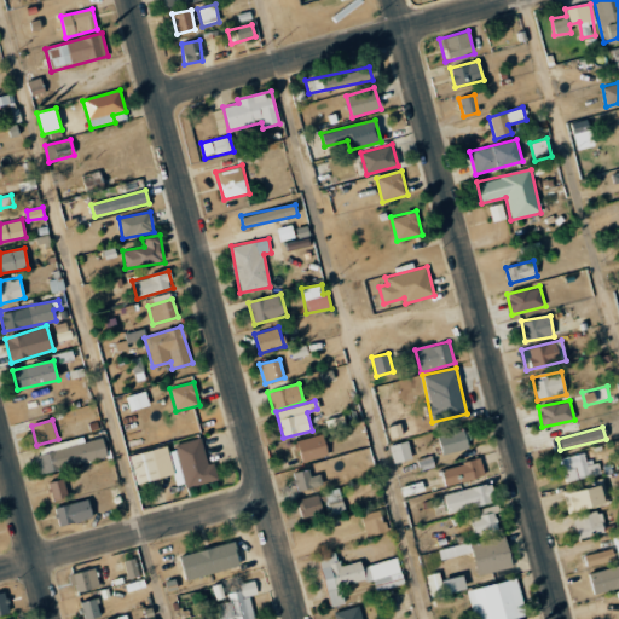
[(438,434),(441,453),(469,449),(466,431),(438,434)]
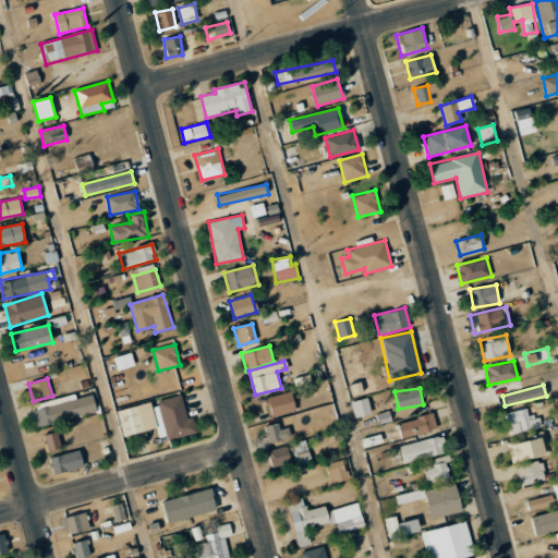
[(271,416),(296,410),(291,391),(266,398),(271,416)]
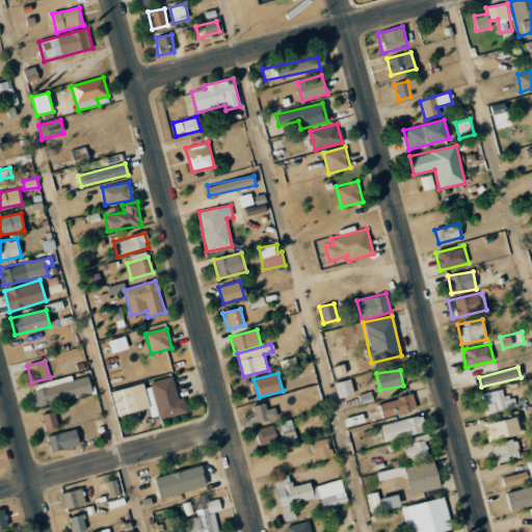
[(29,388),(34,407),(91,393),(87,376),(72,379),(71,376),(29,388)]
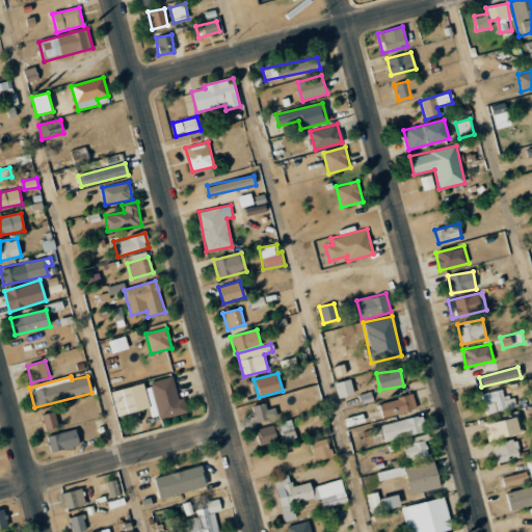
[(187,411),(184,398),(178,399),(173,378),(143,384),(152,420),(187,411)]
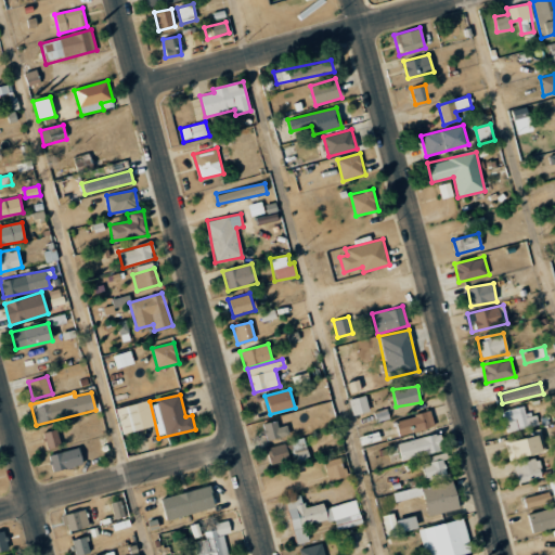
[(348,399),(352,415),(370,411),(365,395),(348,399)]
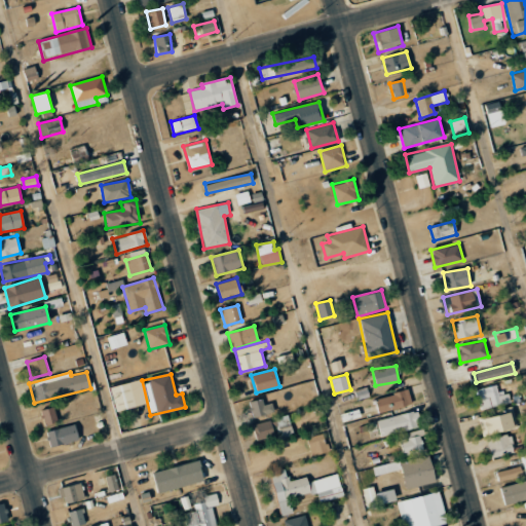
[(117,411),(136,407),(129,382),(110,387),(117,411)]
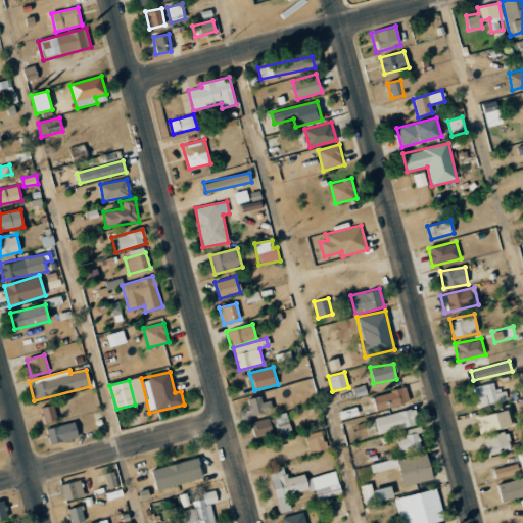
[(477,407),(507,400),(505,389),(495,390),(493,383),(473,386),(477,407)]
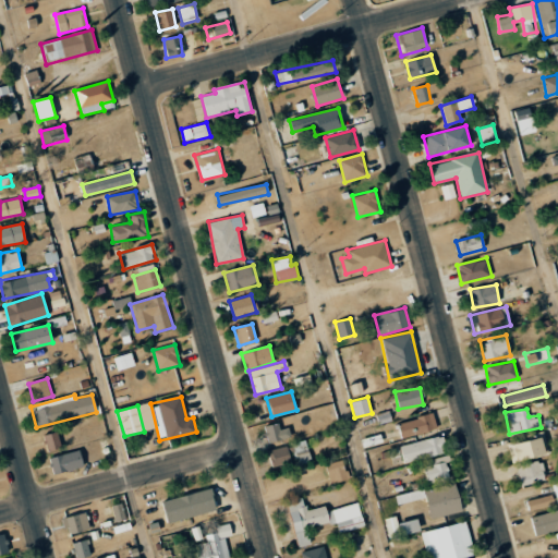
[(401,438),(436,428),(433,413),(397,423),(401,438)]
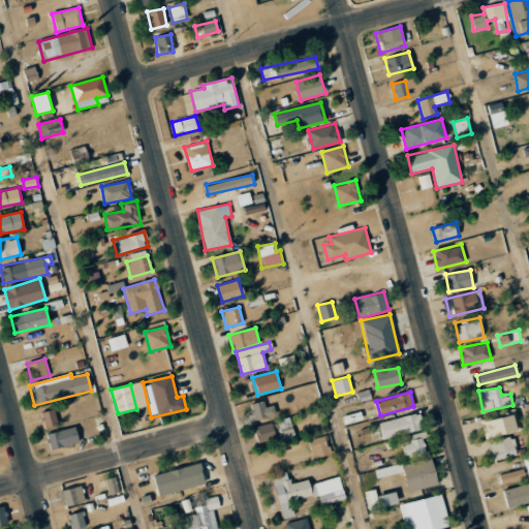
[(274,405),(266,407),(263,401),(250,404),(254,418),(276,413),(274,405)]
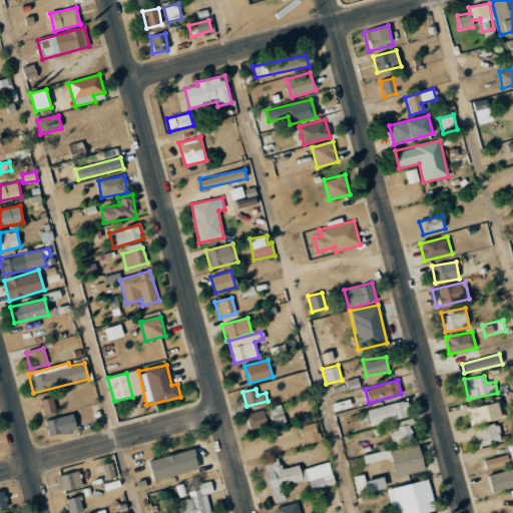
[(39,400),(43,415),(55,412),(52,397),(39,400)]
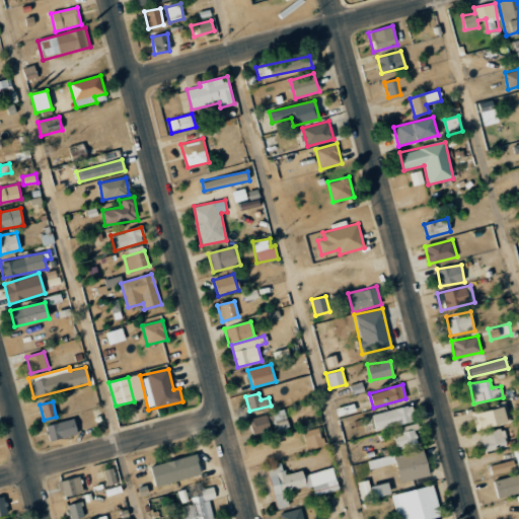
[(371,415),(375,430),(416,420),(412,404),(371,415)]
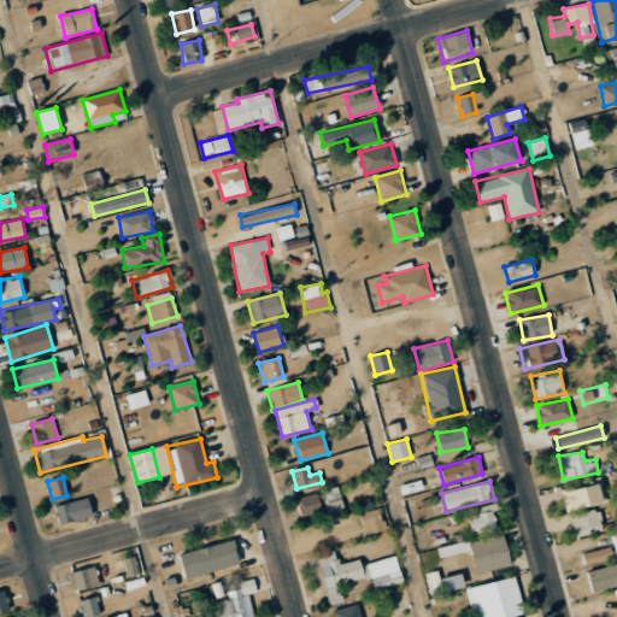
[(565,510),(605,504),(601,483),(562,489),(565,510)]
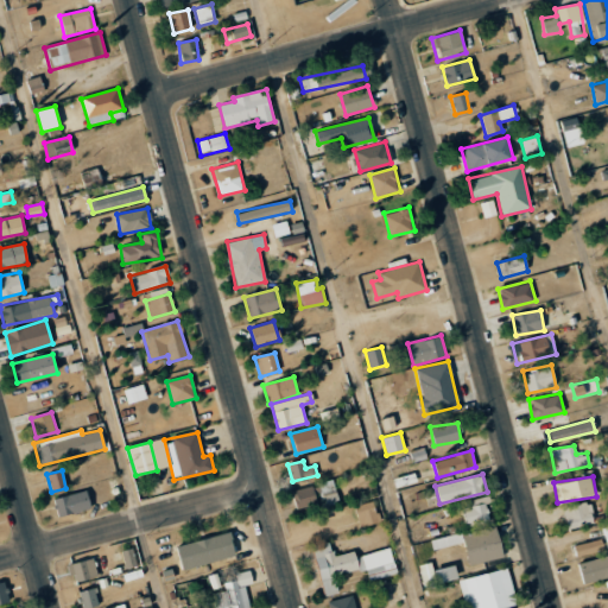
[(320,482),(324,507),(339,505),(334,480),(320,482)]
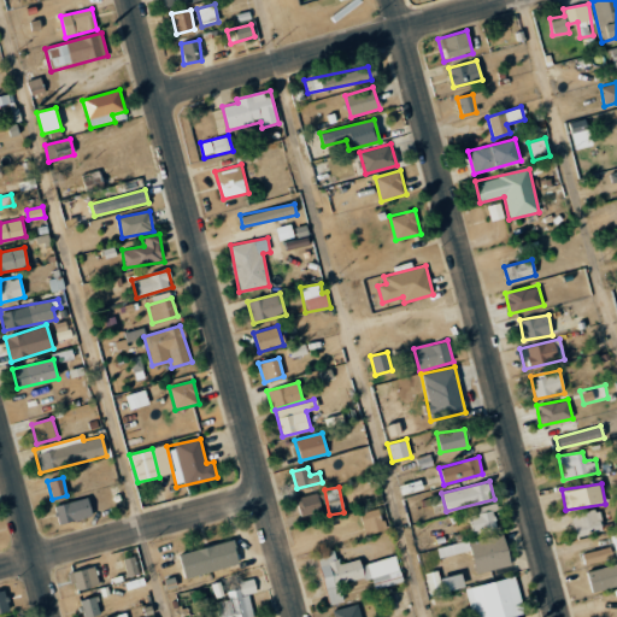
[(54,507),(60,526),(93,516),(87,498),(54,507)]
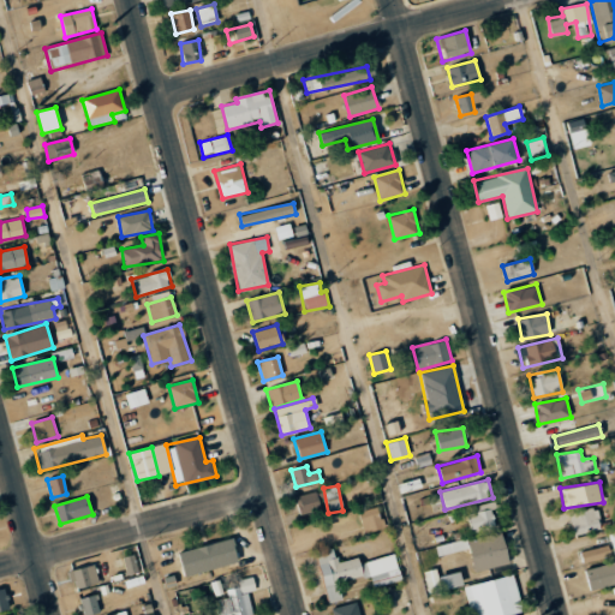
[(465,511),(472,533),(497,526),(491,502),(465,511)]
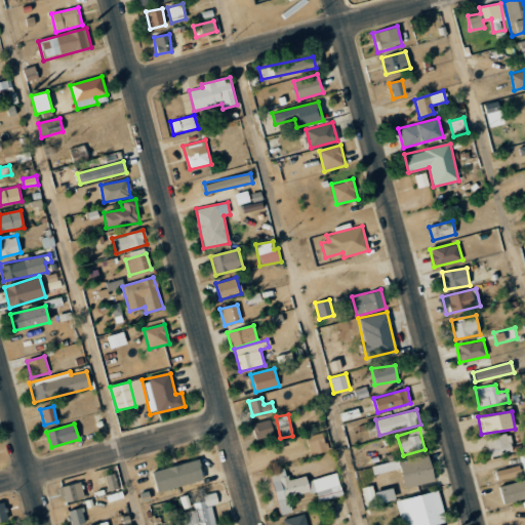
[(307,436),(311,454),(327,450),(324,433),(307,436)]
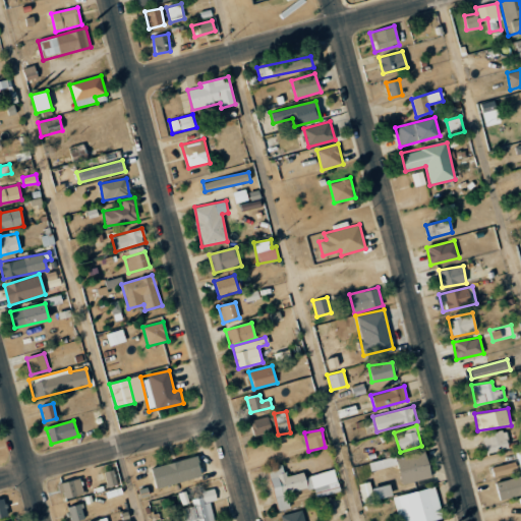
[(485,453),(509,449),(505,429),(482,435),(485,453)]
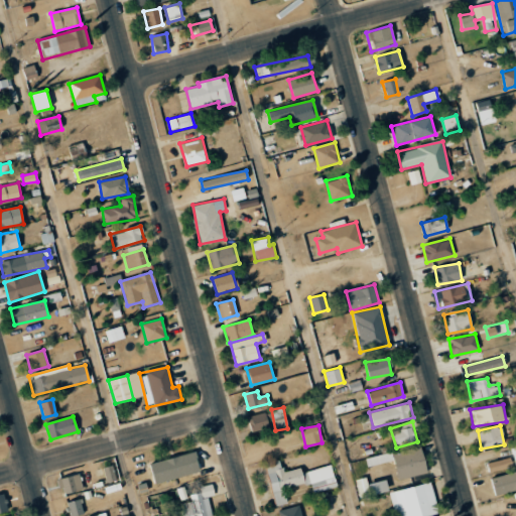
[(393,452),(397,478),(425,475),(422,447),(393,452)]
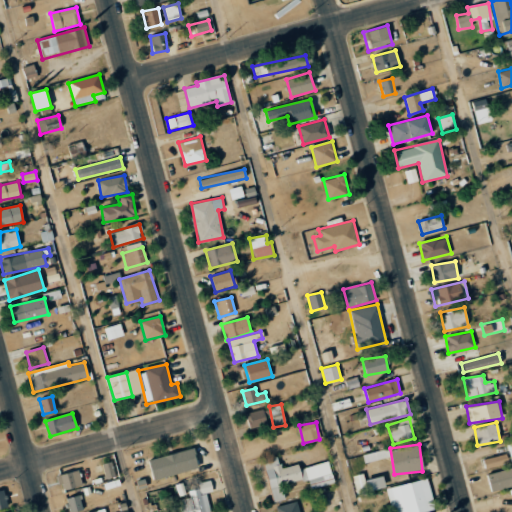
[(154,480),(198,468),(193,448),(149,460),(154,480)]
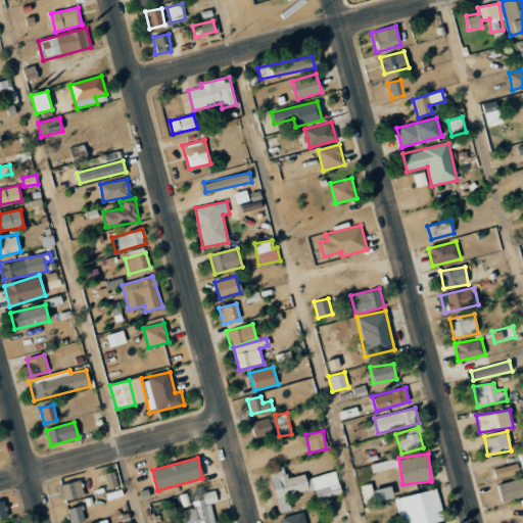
[(370,465),(372,473),(398,467),(396,458),(370,465)]
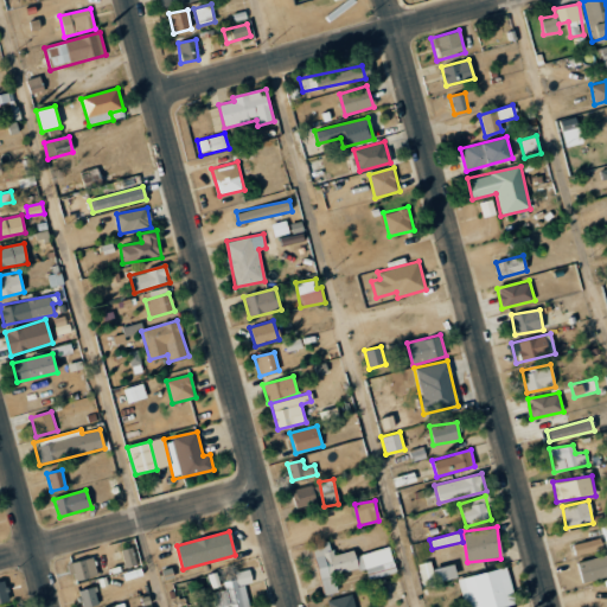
[(575,555),(601,550),(600,540),(573,544),(575,555)]
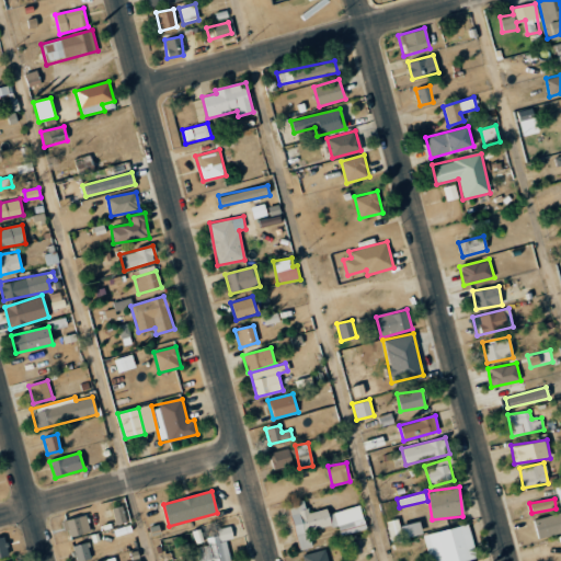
[(288,504),(299,550),(312,547),(309,531),(339,525),(341,536),(366,529),(361,505),(328,513),(327,508),(308,513),(305,500),(288,504)]
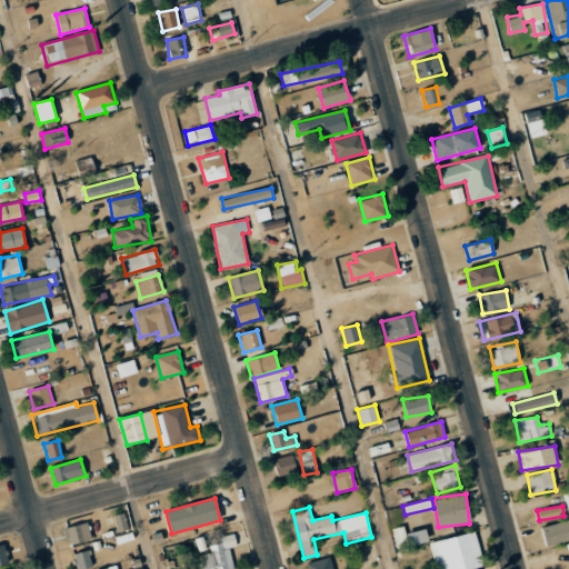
[(113,516),(118,532),(128,529),(123,512),(113,516)]
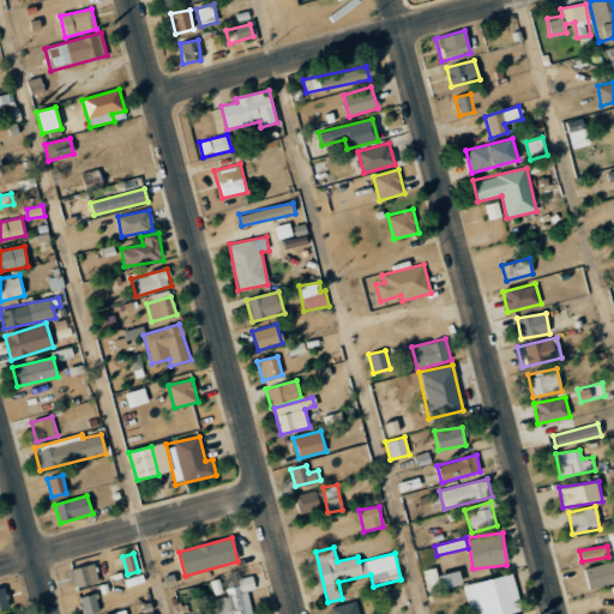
[(613,561),(584,566),(588,588),(613,583),(613,561)]
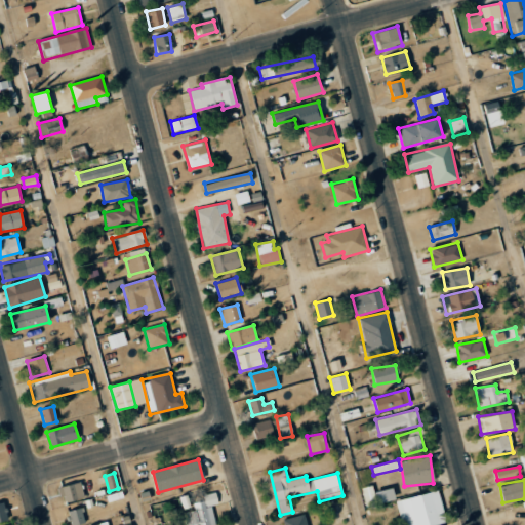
[(84,497),(80,482),(59,487),(64,502),(84,497)]
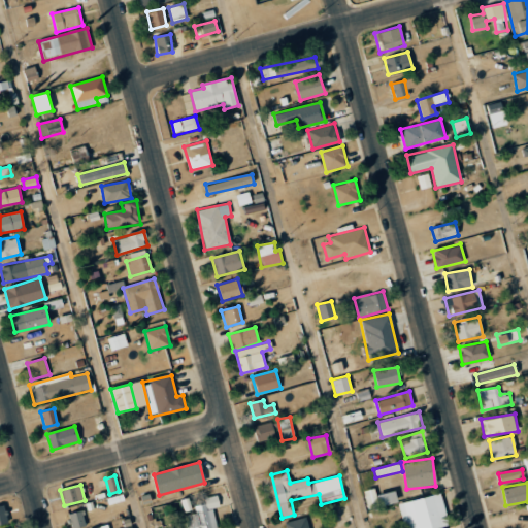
[(395,490),(376,495),(374,488),(363,491),(368,509),(398,502),(395,490)]
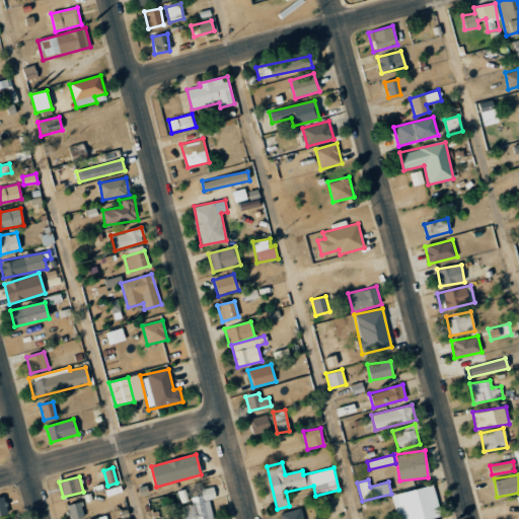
[(396,518),(432,518),(440,517),(433,486),(391,495),(396,518)]
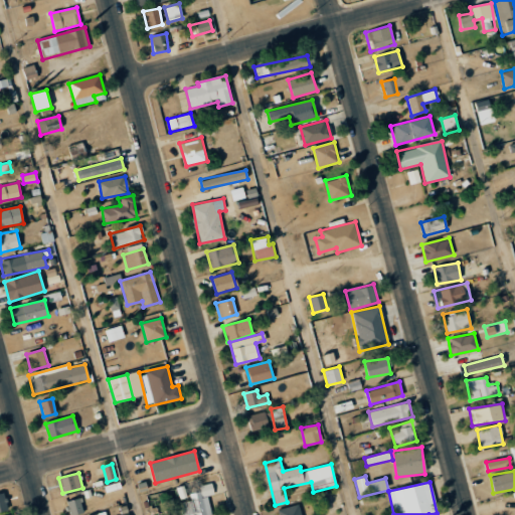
[(210,514),(207,496),(213,494),(211,483),(198,485),(200,492),(187,494),(190,506),(181,508),(182,514),(210,514)]
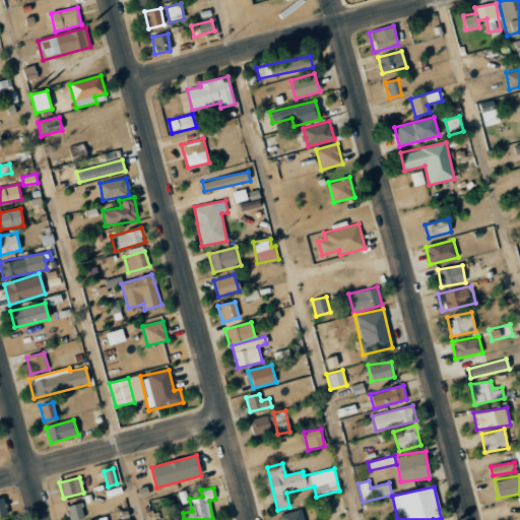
[(69,519),(76,519),(83,519),(80,503),(66,506),(69,519)]
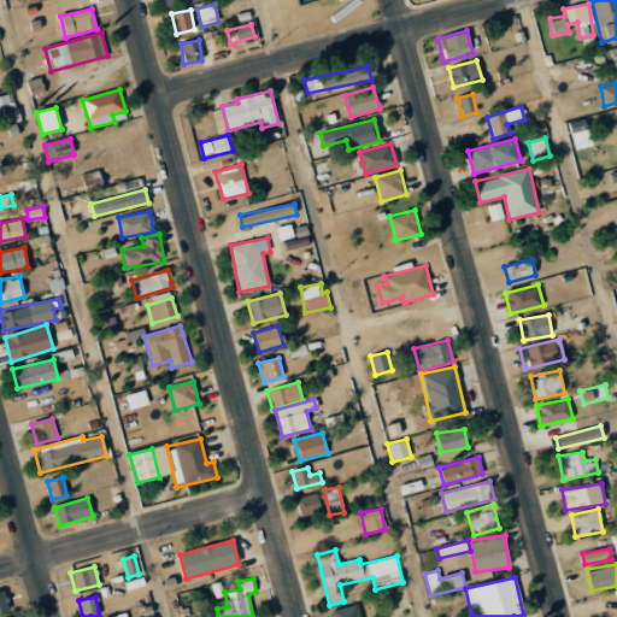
[(333,611),(334,616),(360,616),(358,604),(333,611)]
